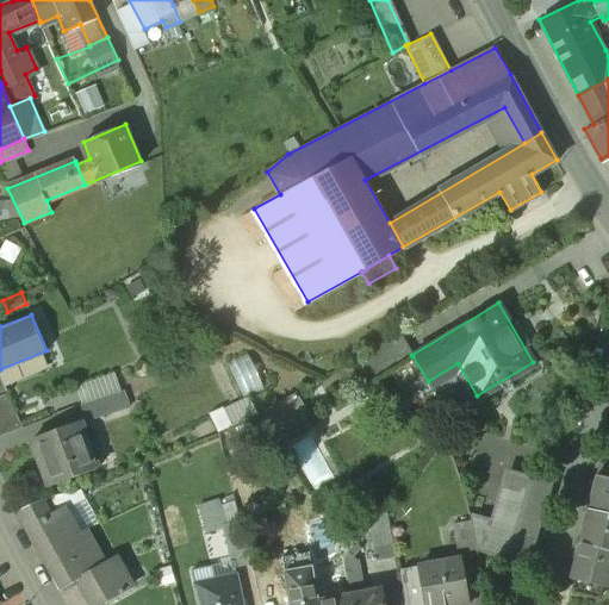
[(398,332),(358,357),(372,381),(412,356),(411,355),(398,332)]
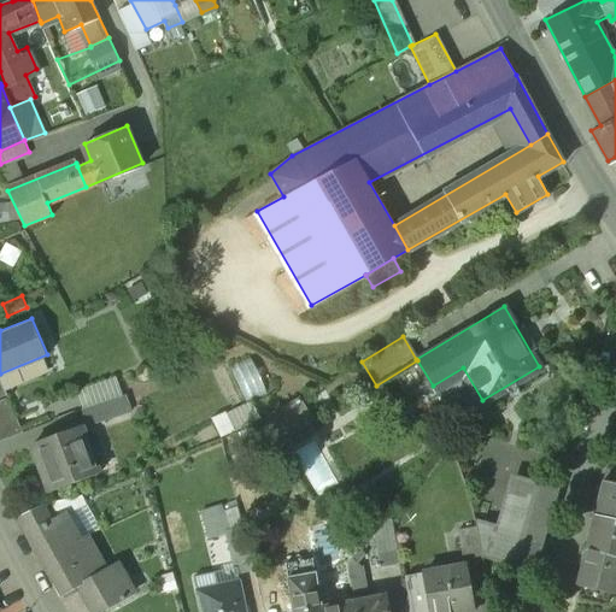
[(257,413),(248,395),(267,387),(251,353),(229,363),(246,400),(223,410),(230,424),(257,413)]
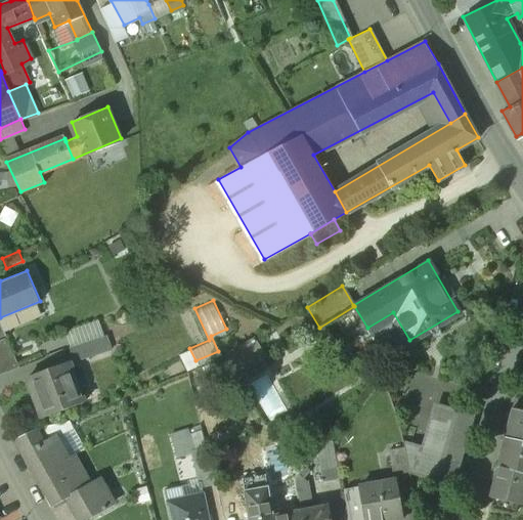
[(220,349),(235,377),(250,369),(247,362),(270,349),(258,328),(220,349)]
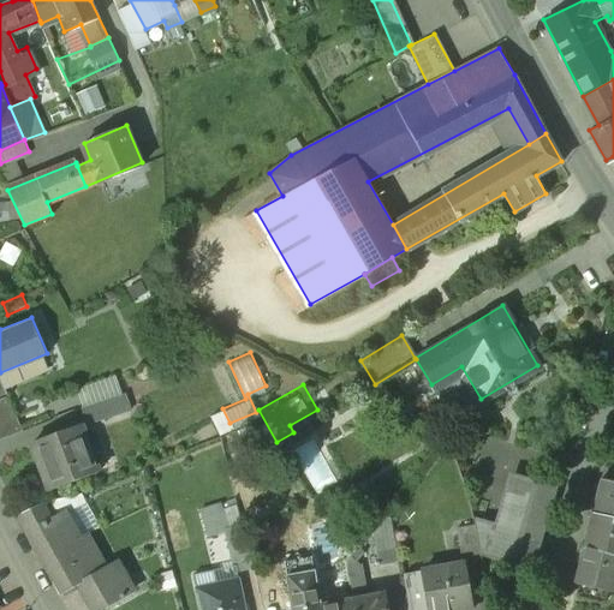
[(121,392),(83,406),(89,422),(127,407),(121,392)]
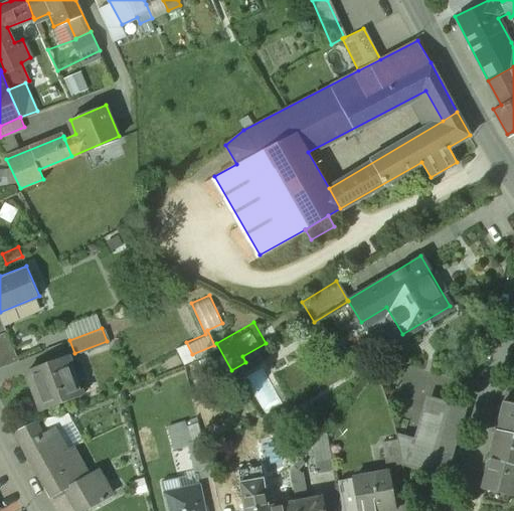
[(7,330),(0,332),(0,366),(19,359),(7,330)]
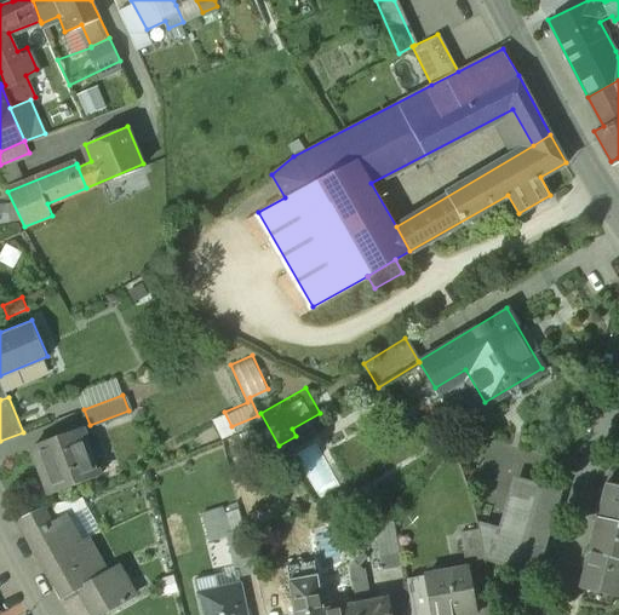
[(82,426),(32,444),(50,492),(99,473),(82,426)]
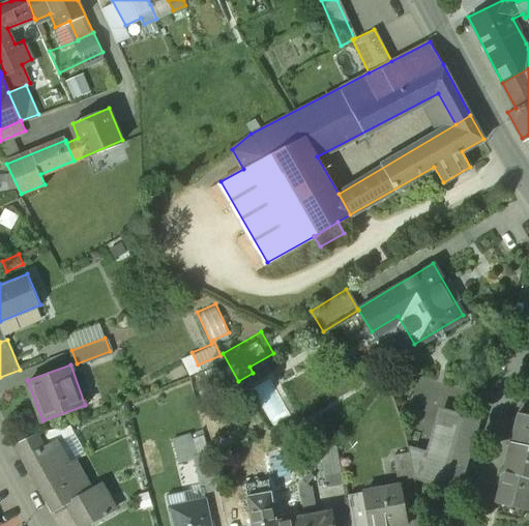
[(479,417),(447,408),(435,451),(409,444),(410,451),(414,476),(459,491),(479,417)]
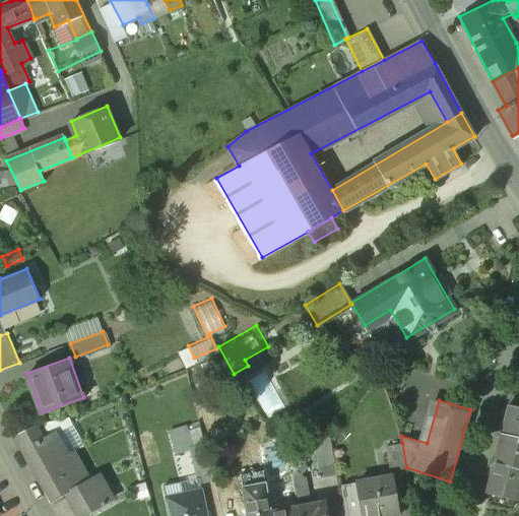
[(518,406),(509,404),(502,433),(518,437),(518,406)]
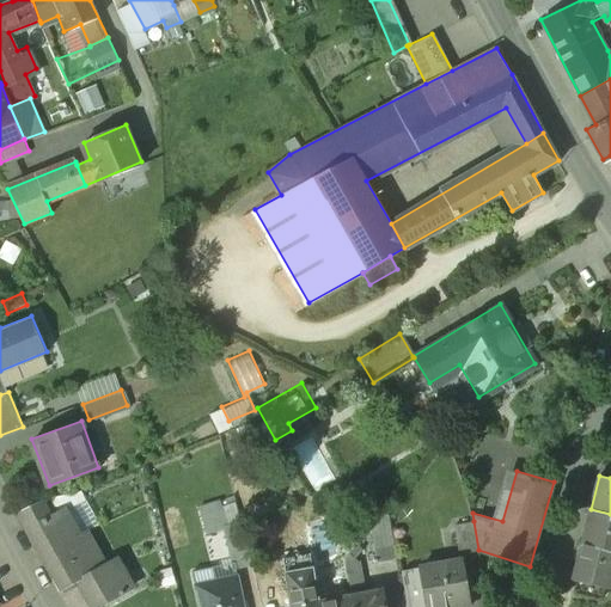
[(75,492),(44,498),(52,512),(62,506),(78,497),(75,492)]
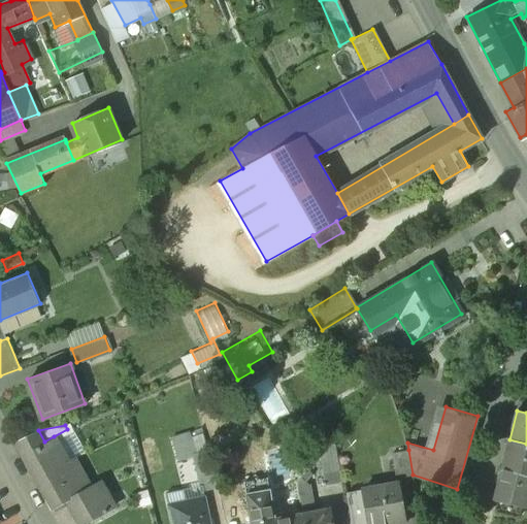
[(64,462),(58,449),(60,448),(54,436),(44,441),(38,430),(14,441),(46,499),(52,510),(69,500),(91,488),(73,457),(64,462)]
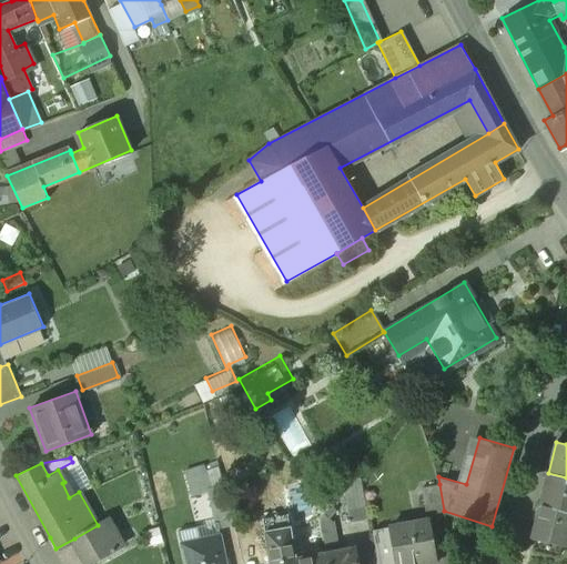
[(566,477),(548,473),(539,504),(566,511),(566,477)]
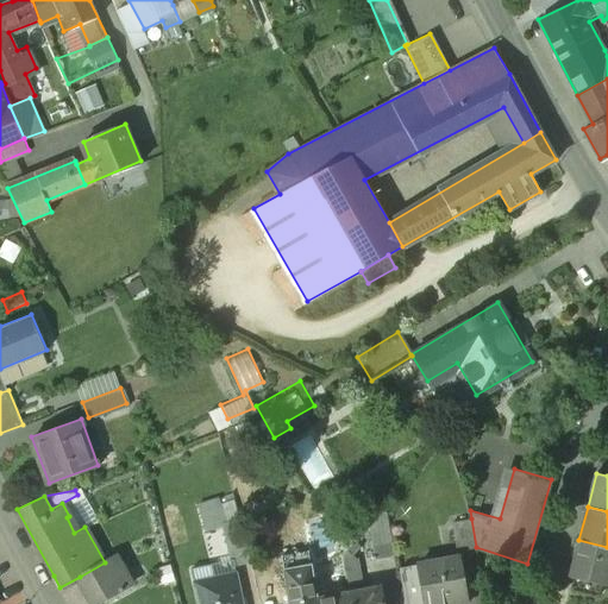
[(239,516),(221,521),(232,565),(251,560),(239,516)]
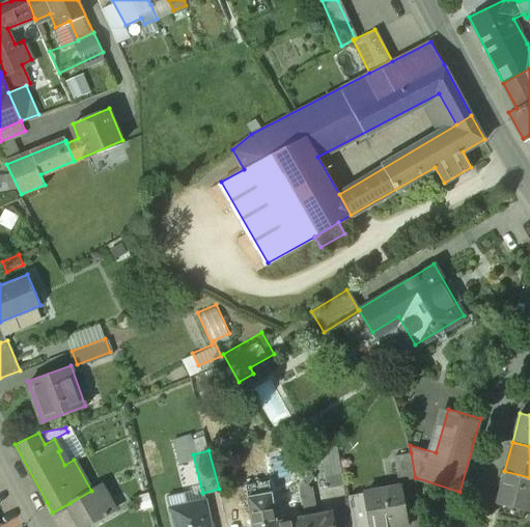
[(411,452),(395,454),(399,479),(415,477),(411,452)]
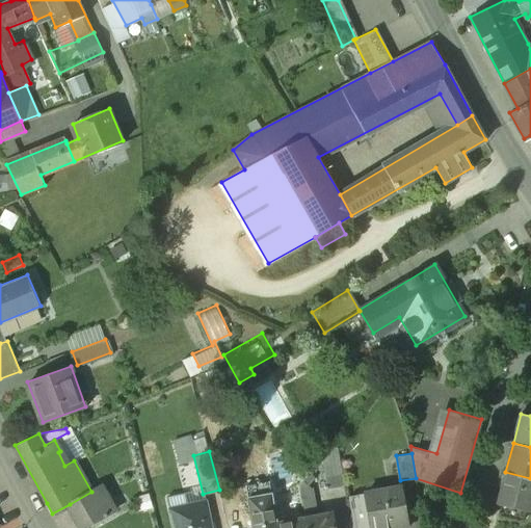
[(530,478),(505,472),(498,501),(501,502),(525,508),(530,509),(530,478)]
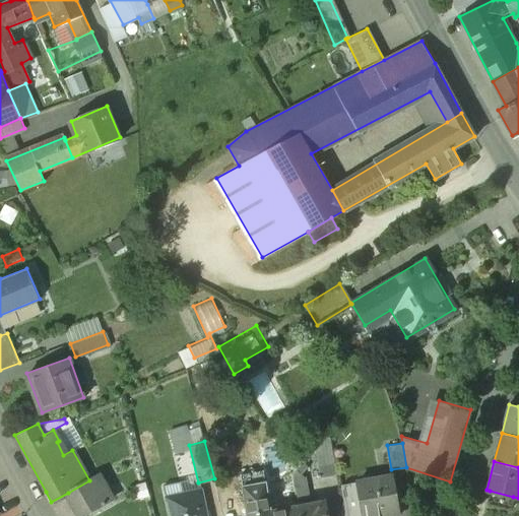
[(299,515),(298,505),(270,510),(268,504),(270,504),(264,468),(240,472),(248,515),(299,515)]
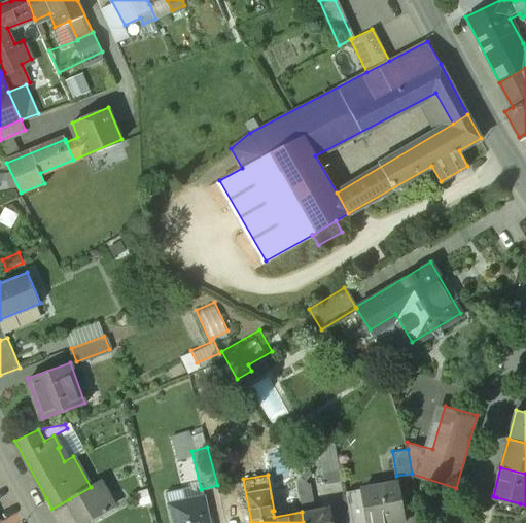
[(397,482),(346,490),(351,522),(396,522),(404,522),(397,482)]
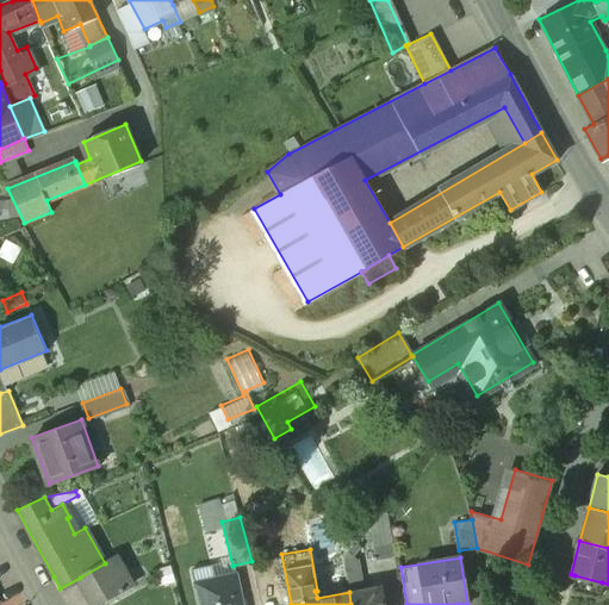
[(105,563),(80,578),(94,604),(97,604),(134,586),(125,572),(112,579),(105,563)]
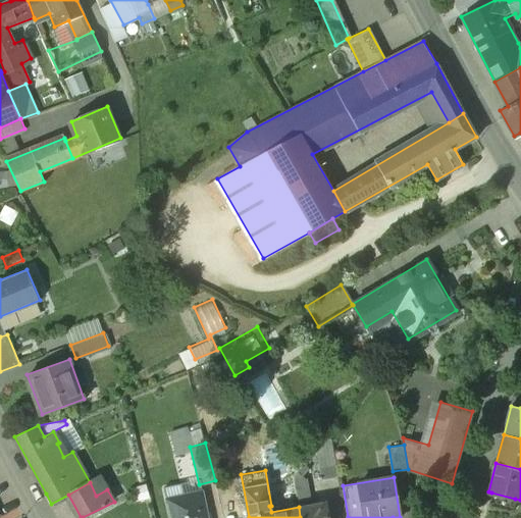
[(206,517),(200,490),(166,499),(169,517),(206,517)]
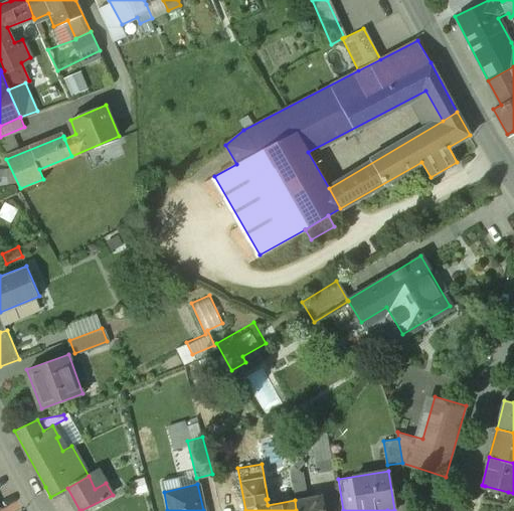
[(508,492),(485,486),(483,497),(505,502),(508,492)]
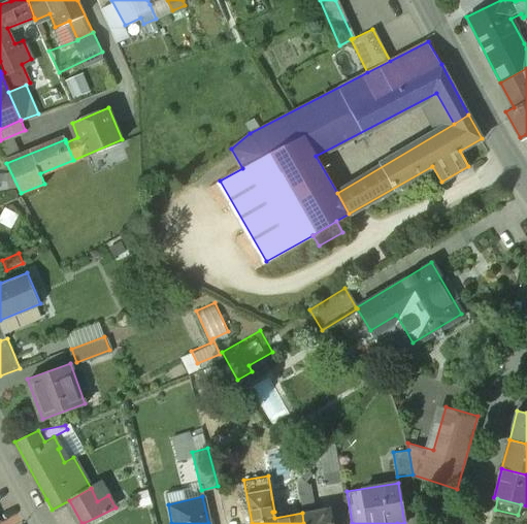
[(333,523),(331,508),(302,513),(303,523),(333,523)]
